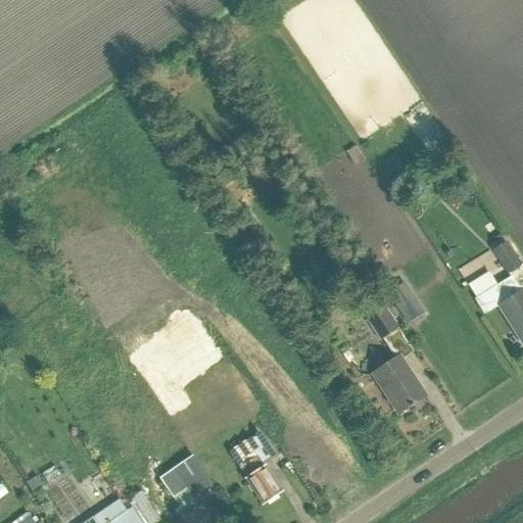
[(522,265),(522,266),(508,242),(494,250),(512,278),(476,300),(484,315),(496,306),(522,347),(522,346),(522,265)]
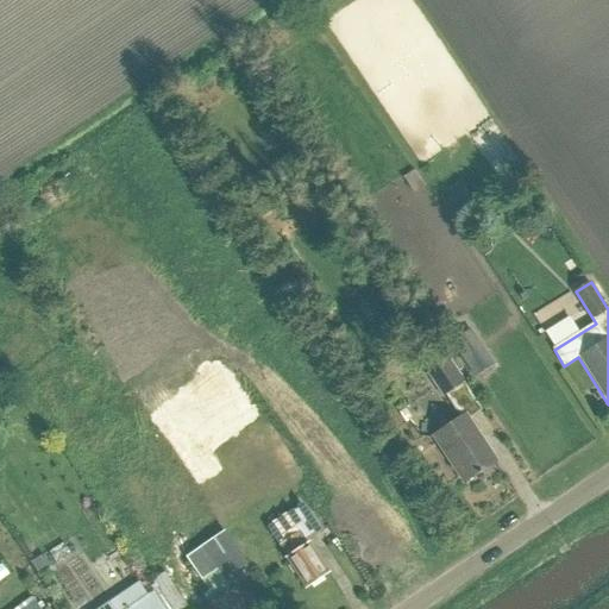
[(566,293),(531,312),(540,328),(576,309),(566,293)]
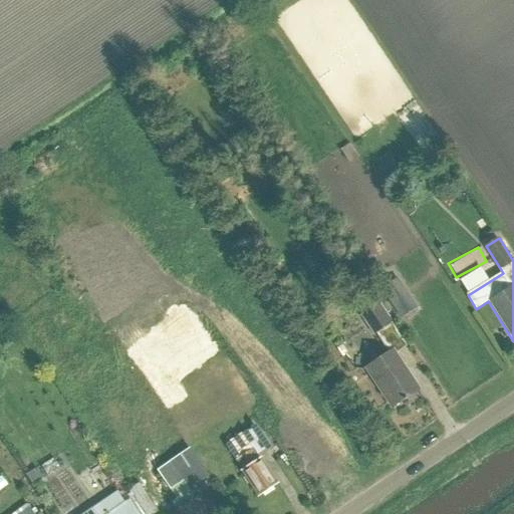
[(400,317),(413,309),(393,279),(380,287),(400,317)]
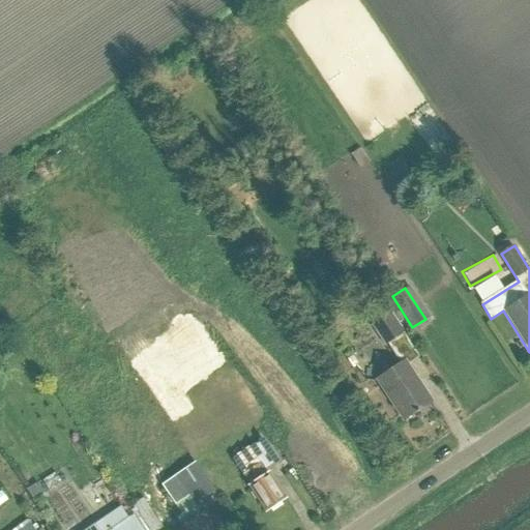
[(420,360),(387,307),(370,319),(387,347),(389,346),(403,366),(378,382),(405,422),(432,405),(408,367),(420,360)]
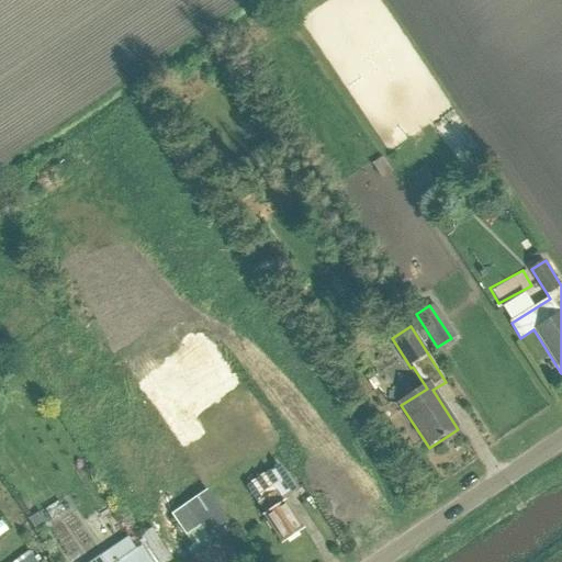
[(265,473),(277,492),(259,504),(283,541),(299,530),(279,498),(293,489),(278,465),(265,473)]
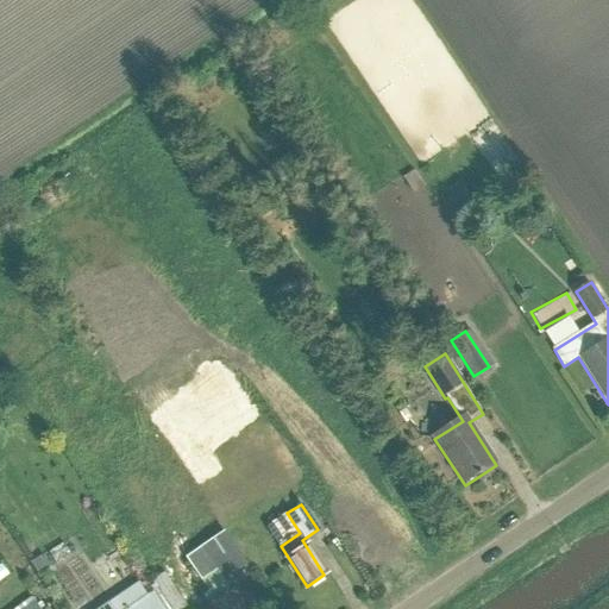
[(205,608),(244,608),(232,590),(228,588),(224,582),(245,566),(223,533),(186,558),(208,591),(202,595),(208,606),(205,608)]
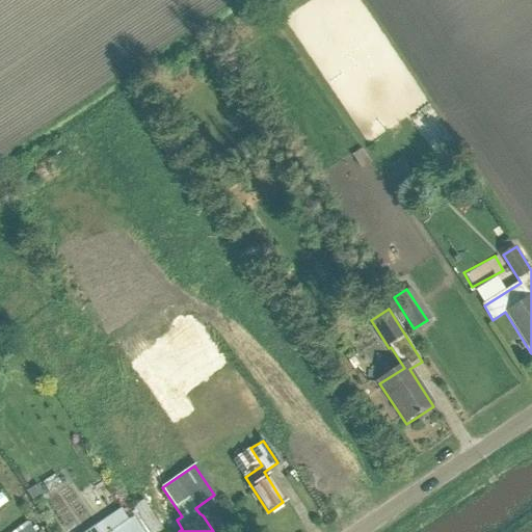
[(133,508),(149,531),(157,531),(161,529),(143,501),(133,508)]
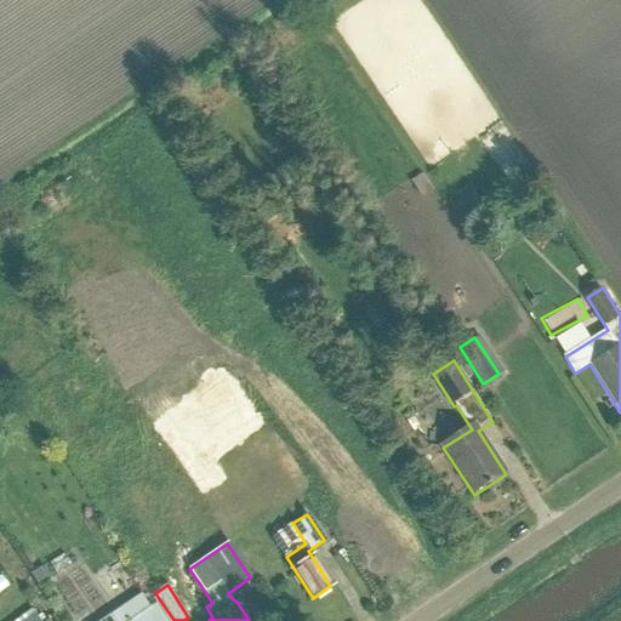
[(152,609),(141,593),(98,620),(165,620),(157,605),(152,609)]
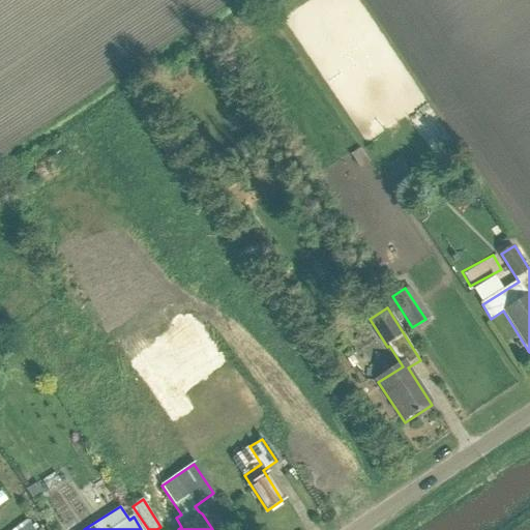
[(35,529),(27,518),(9,529),(35,529)]
